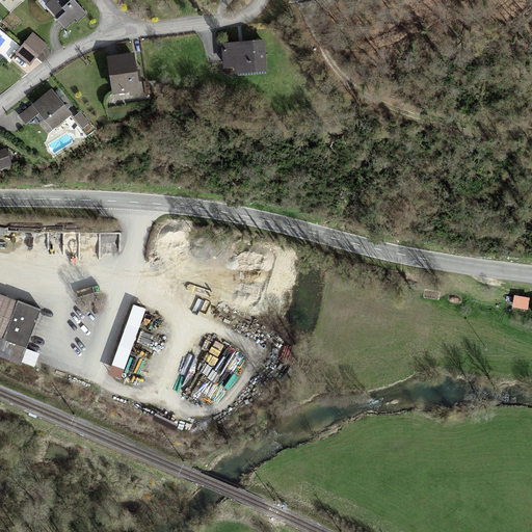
[(72,0),(47,0),(44,3),(67,29),(84,15),(72,0)]
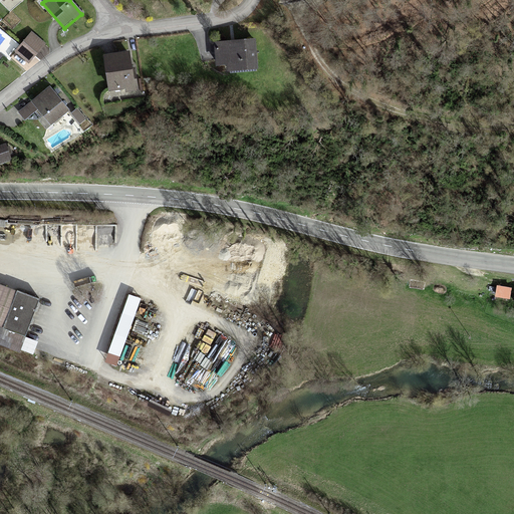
[(31,31),(14,52),(29,64),(45,43),(31,31)]
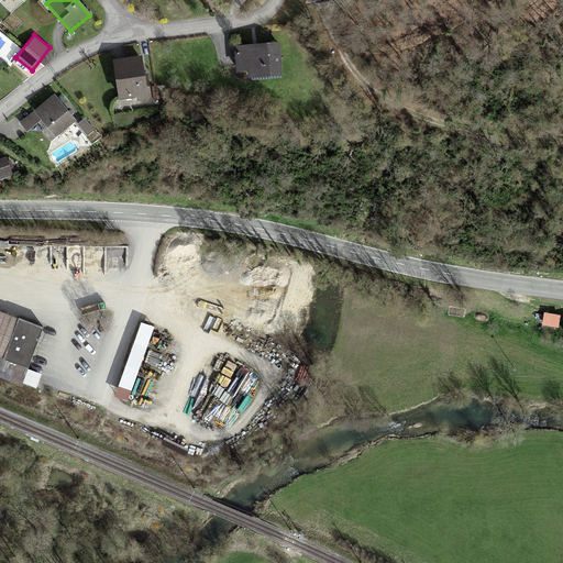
[(279,76),(276,42),(235,46),(238,68),(252,67),(253,78),(279,76)]
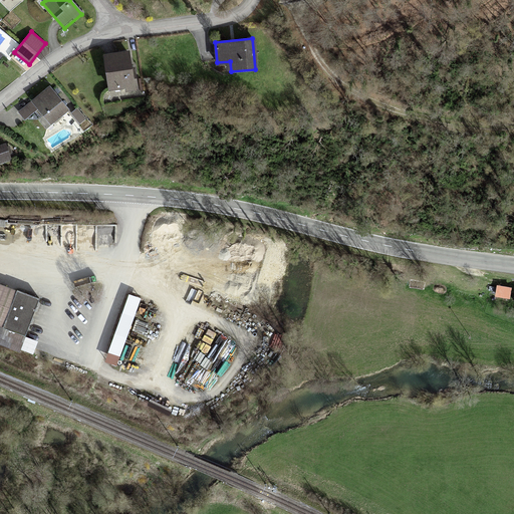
[(130,50),(104,53),(109,89),(135,86),(130,50)]
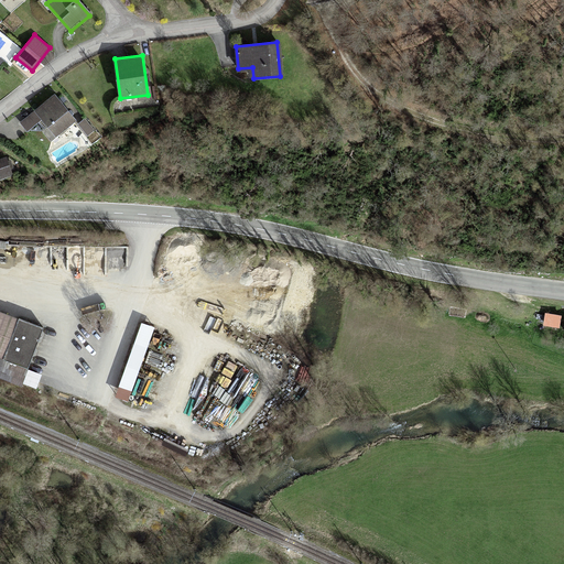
[(55,95),(35,109),(55,136),(74,121),(55,95)]
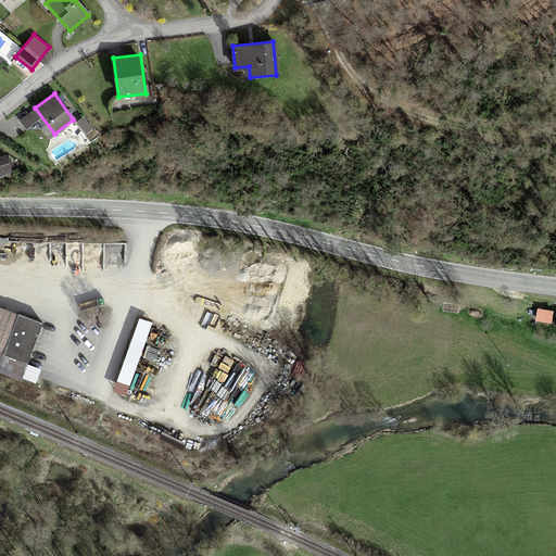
[(20,122),(26,130),(40,121),(34,112),(20,122)]
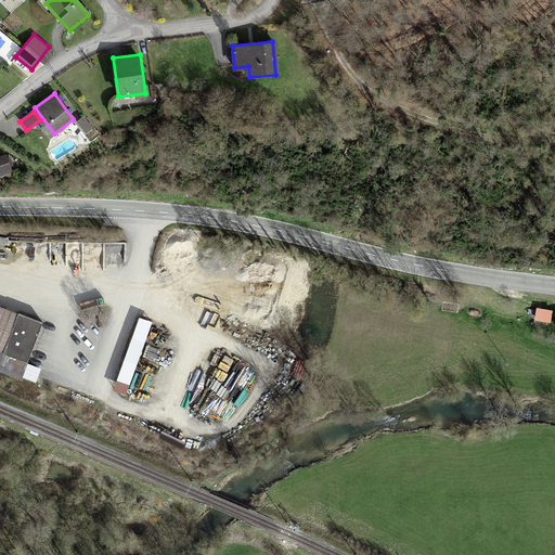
[(84,116),(76,123),(86,134),(93,129),(84,116)]
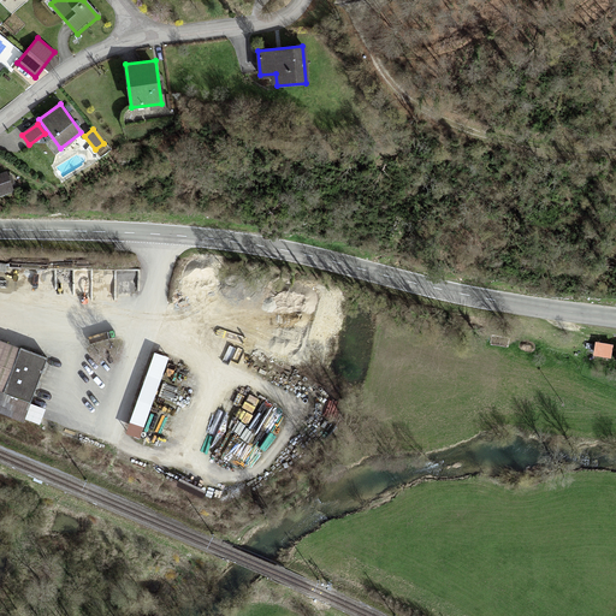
[(0,195),(17,190),(11,175),(9,176),(7,172),(0,175),(0,195)]
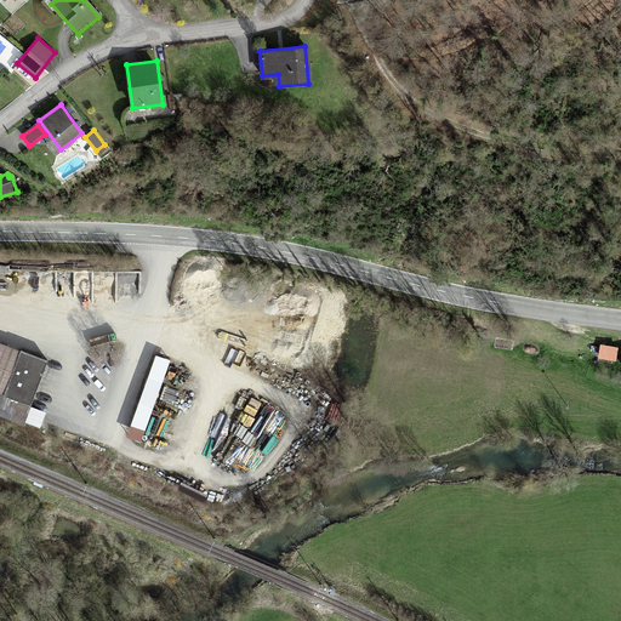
[(616,347),(600,345),(599,358),(615,359),(616,347)]
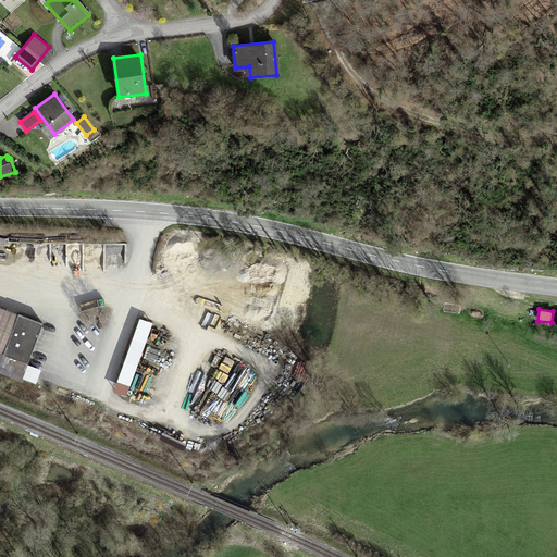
[(0,312),(0,347),(27,358),(39,326),(0,312)]
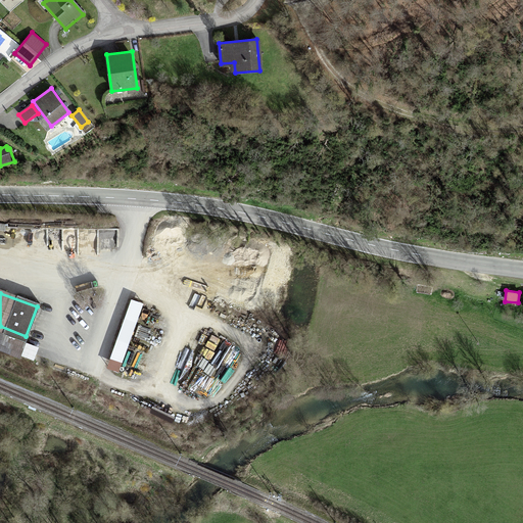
[(131,300),(106,369),(119,373),(143,304),(131,300)]
